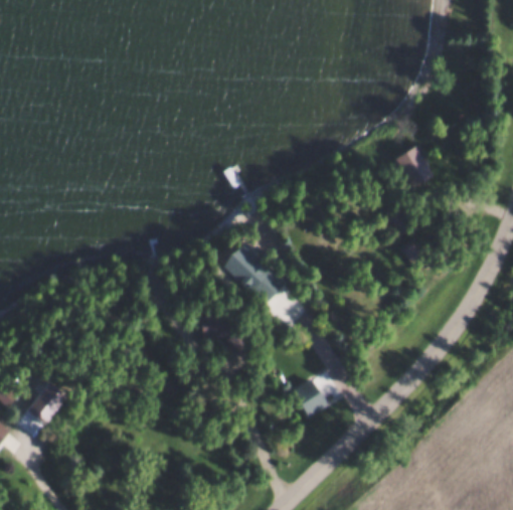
[(414,146),(433,173),(414,185),(396,159),(414,146)]
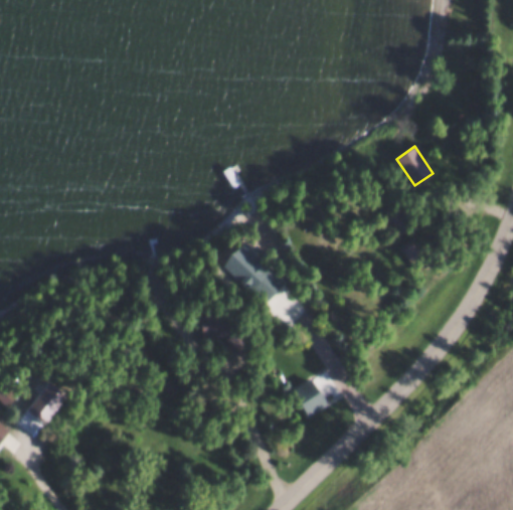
[(421,239),(437,263),(418,274),(404,251),(421,239)]
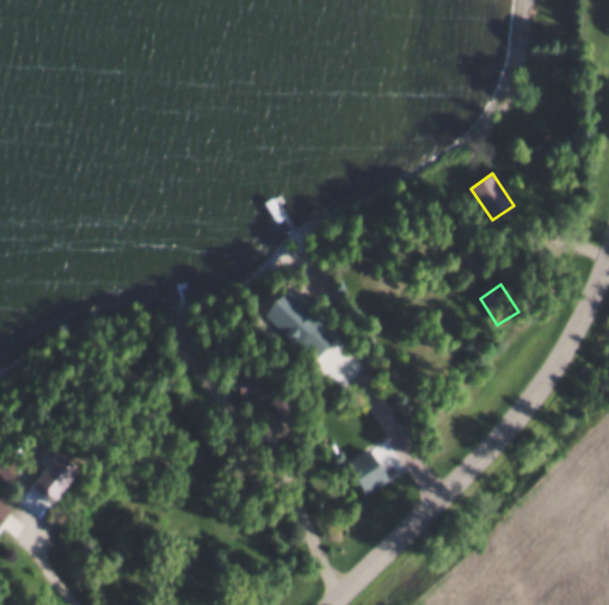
[(285,289),(337,333),(312,363),(260,319),(285,289)]
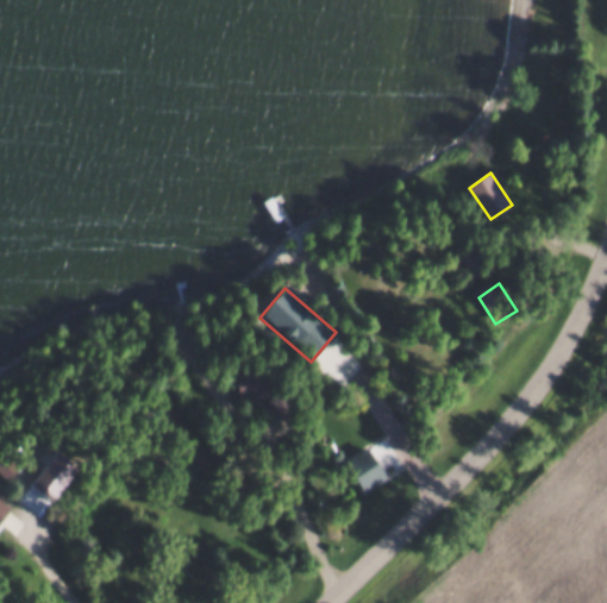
[(233,374),(266,365),(273,394),(241,401),(233,374)]
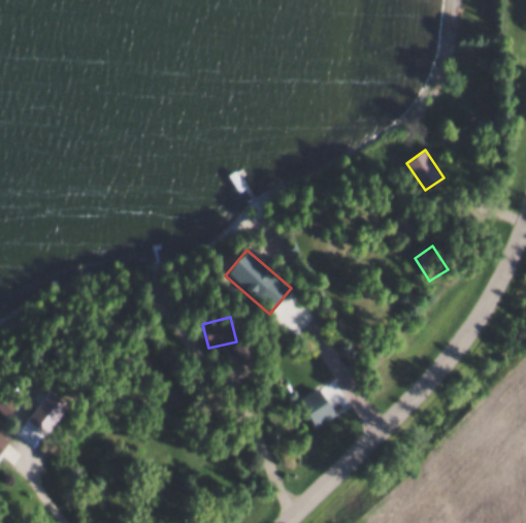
[(300,402),(323,388),(339,414),(317,428),(300,402)]
